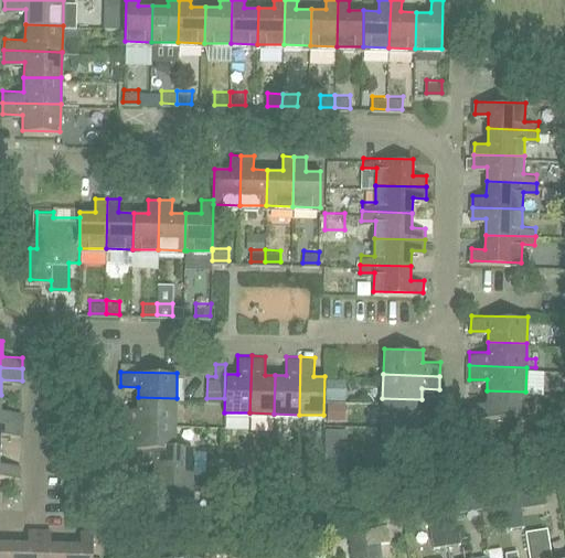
[(468,416),(525,417),(525,392),(487,390),(487,401),(469,401),(468,416)]
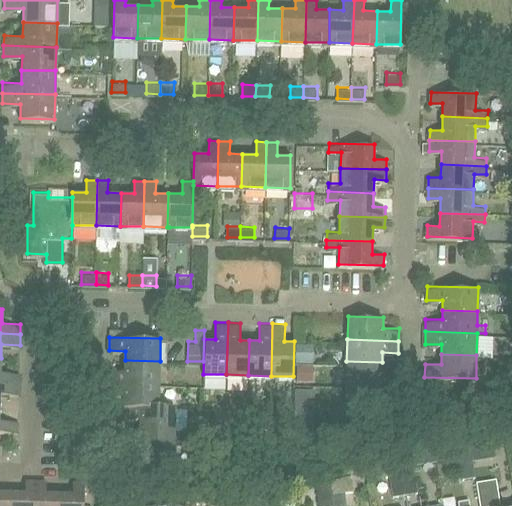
[(1,371),(1,358),(0,357),(0,381),(19,382),(19,371),(1,371)]
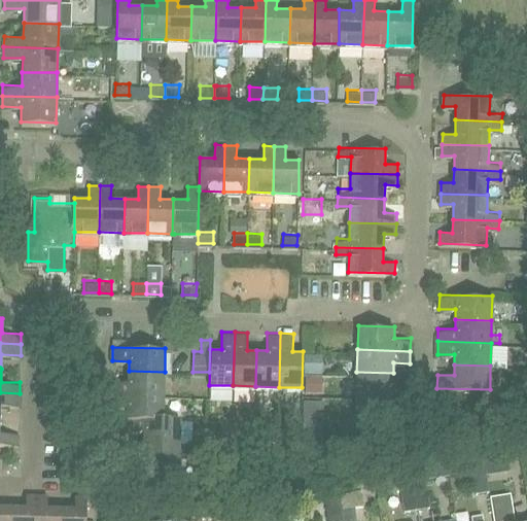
[(165,372),(129,371),(129,381),(111,381),(111,393),(164,394),(165,372)]
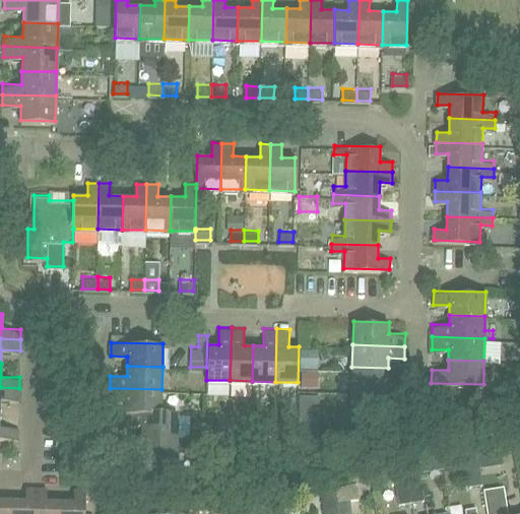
[(388,379),(388,368),(351,367),(351,390),(403,391),(403,379),(388,379)]
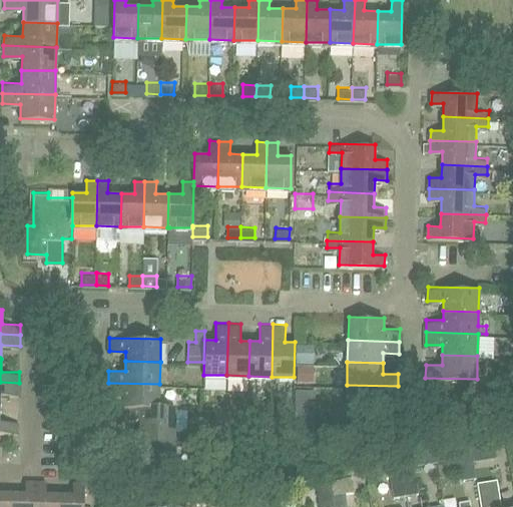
[(0,382),(0,403),(0,393),(19,393),(19,383),(0,382)]
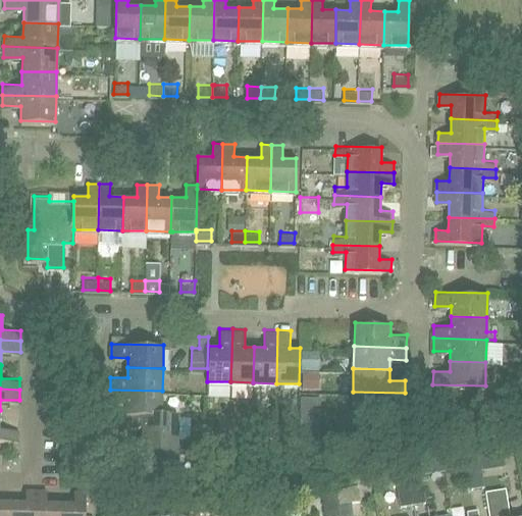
[(126,403),(126,413),(162,414),(162,412),(162,391),(110,390),(110,402),(126,403)]
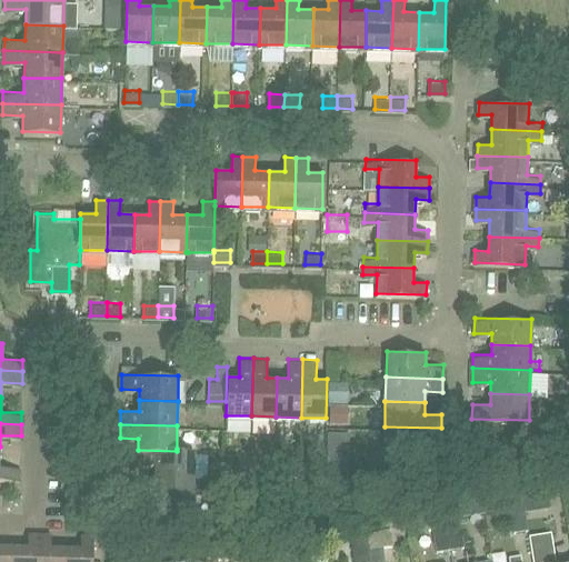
[(441,441),(441,428),(385,427),(383,451),(422,452),(423,441),(441,441)]
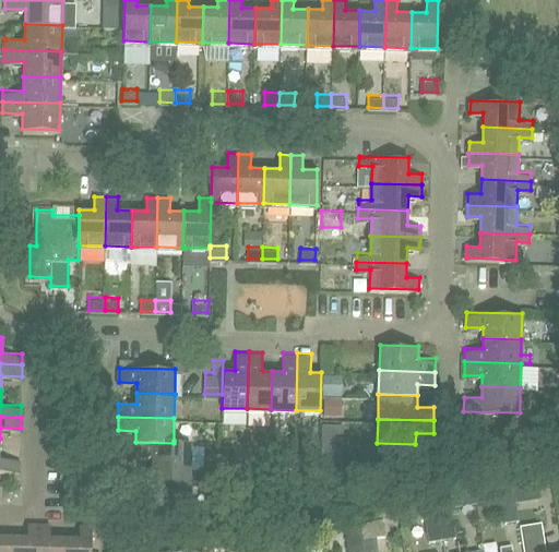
[(153,455),(153,466),(190,467),(191,442),(174,441),(174,443),(135,442),(135,455),(153,455)]
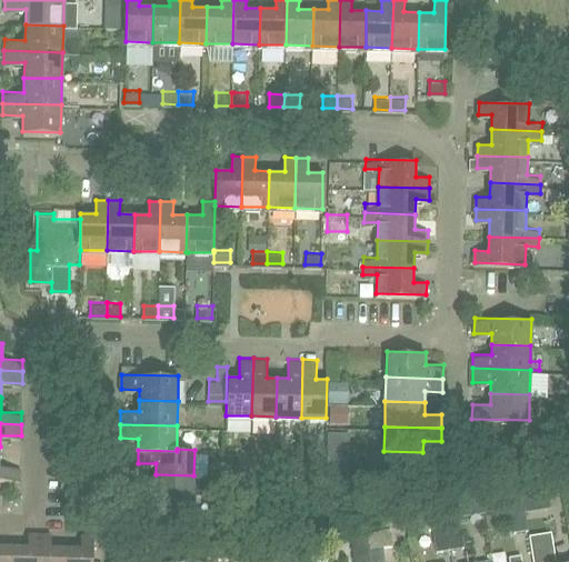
[(0,478),(20,479),(20,465),(0,464),(0,478)]
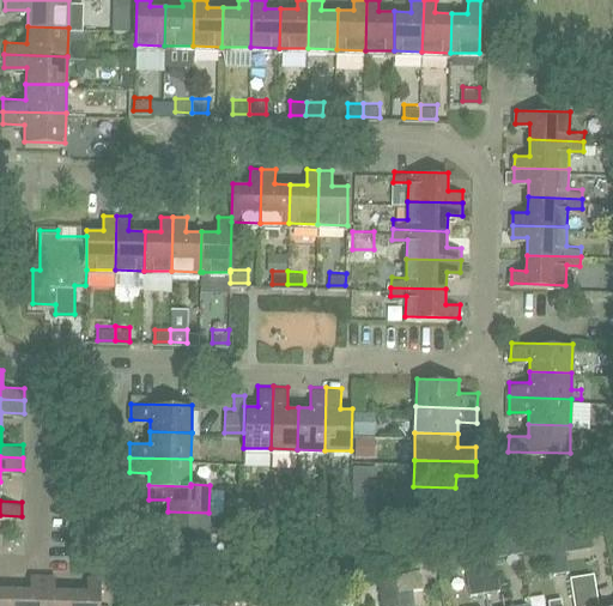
[(272,502),(260,502),(260,511),(272,511),(272,502)]
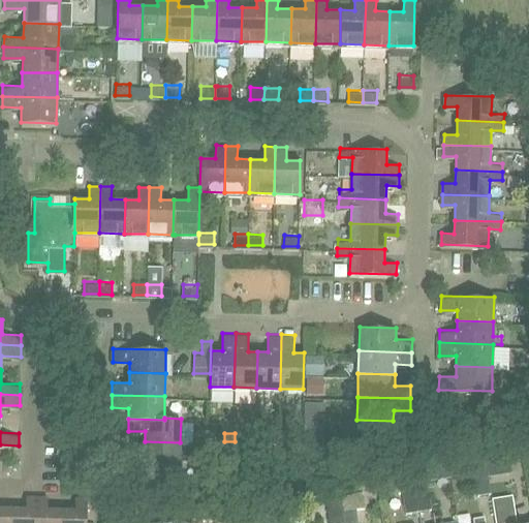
[(144,452),(127,452),(127,465),(180,466),(180,442),(145,441),(144,452)]
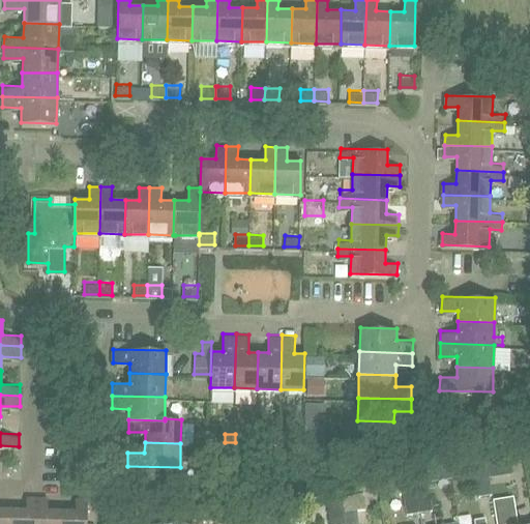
[(226,454),(234,454),(234,444),(226,444),(226,454)]
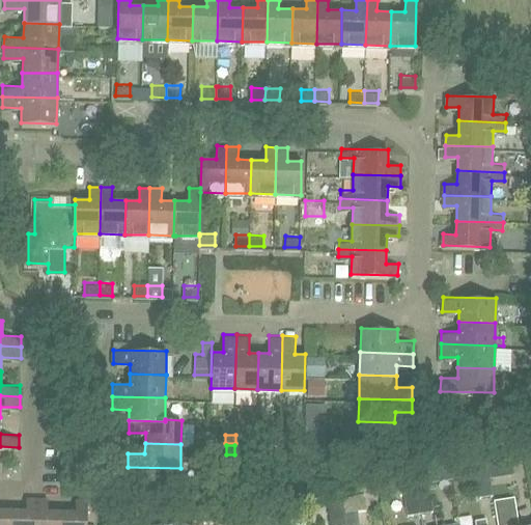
[(496,480),(513,478),(512,469),(502,471),(500,457),(493,458),(496,480)]
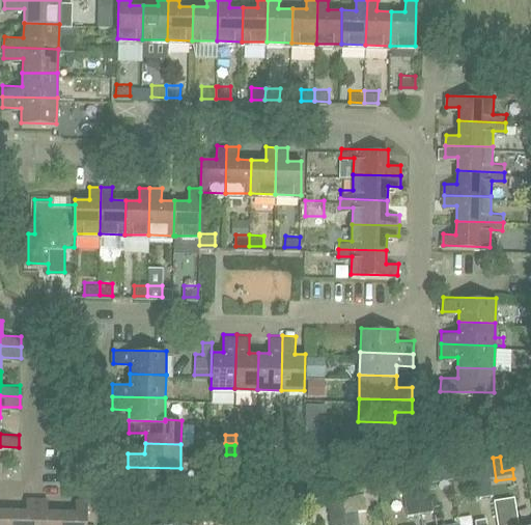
[(480,494),(493,492),(487,461),(475,464),(480,494)]
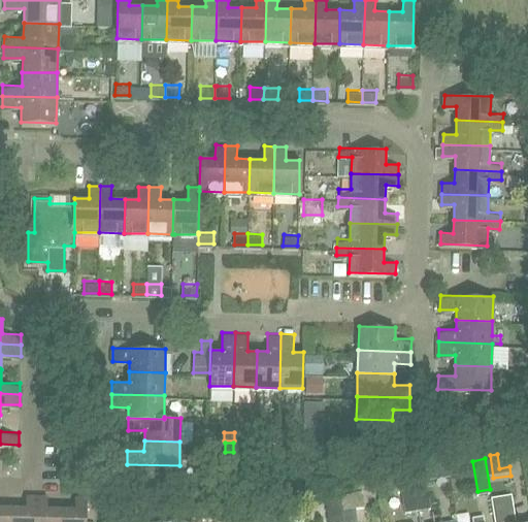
[(413,476),(417,508),(431,504),(425,472),(413,476)]
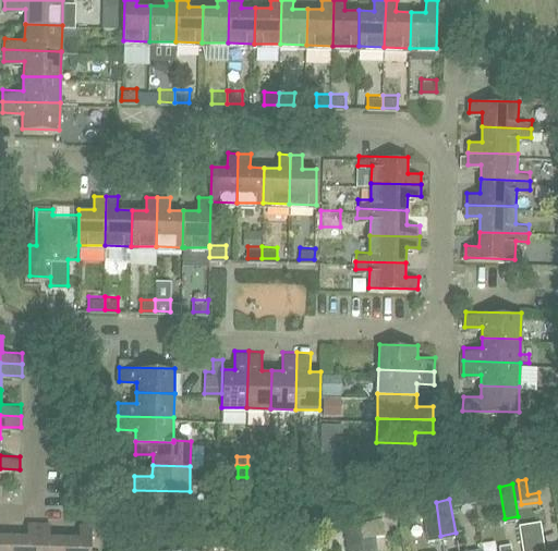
[(436,502),(423,505),(428,538),(440,536),(436,502)]
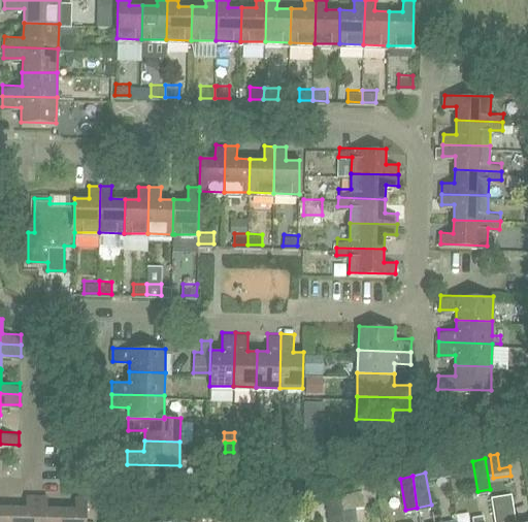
[(344,521),(358,521),(356,504),(365,503),(363,487),(340,493),(344,521)]
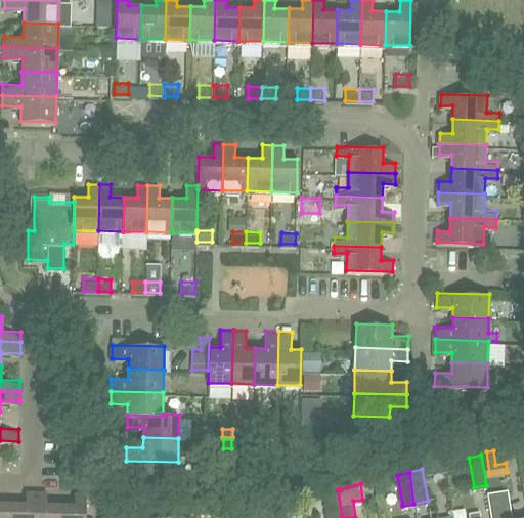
[(342,517),(338,489),(323,492),(326,517),(342,517)]
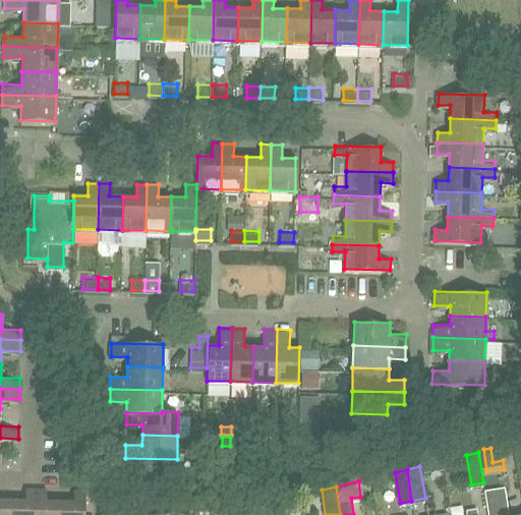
[(25,501),(12,500),(11,514),(36,514),(37,489),(25,488),(25,501)]
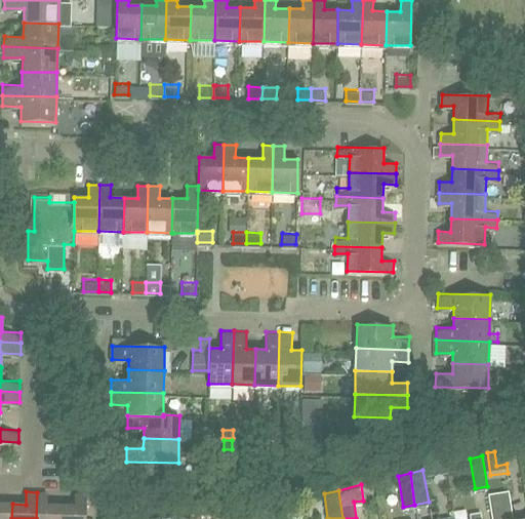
[(47,492),(37,492),(36,518),(61,518),(61,505),(47,505),(47,492)]
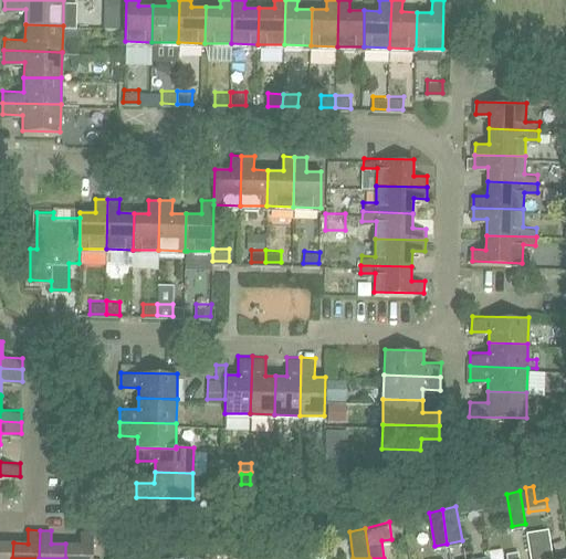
[(92,558),(93,531),(80,530),(80,544),(65,544),(65,558),(92,558)]
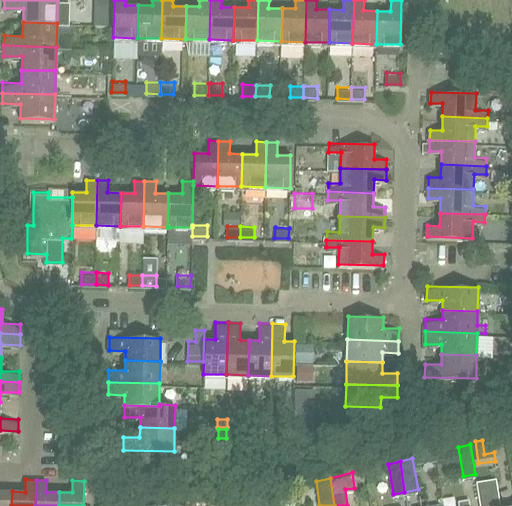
[(511,505),(511,504),(500,505),(496,482),(477,485),(479,505),(511,505)]
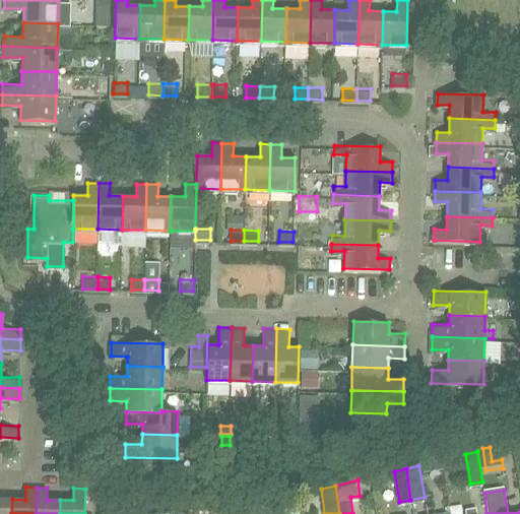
[(0,513),(11,513),(12,499),(0,498),(0,513)]
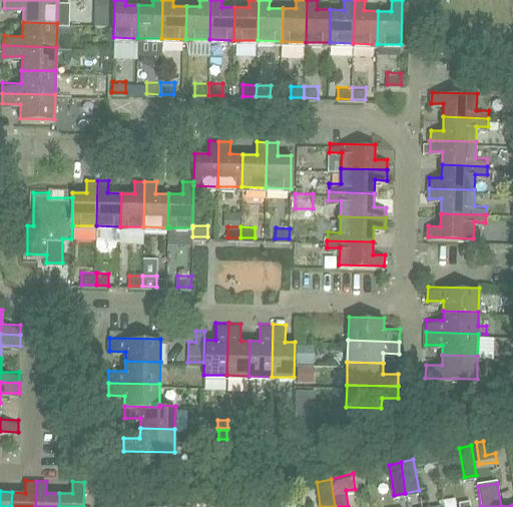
[(470,506),(469,498),(459,500),(460,506),(470,506)]
